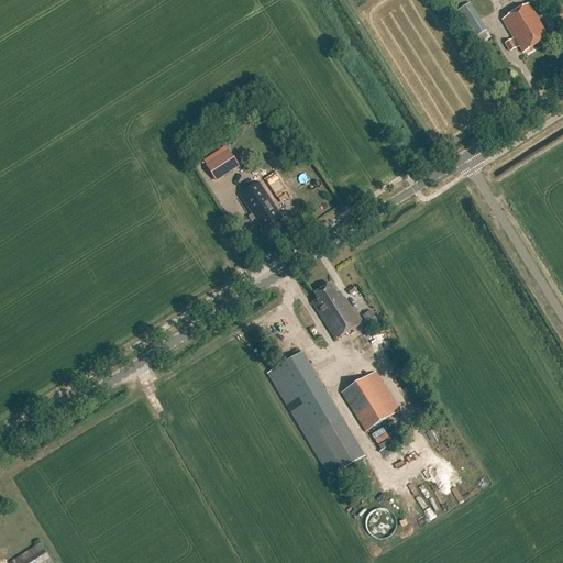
[(474,37),(486,30),(470,2),(456,11),(474,37)]
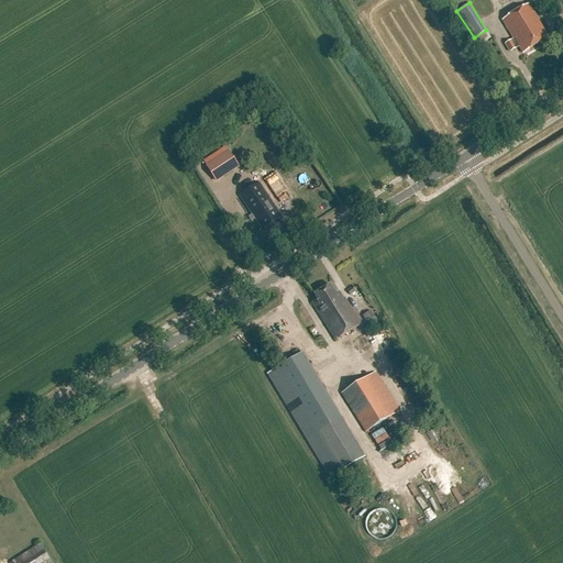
[(522,53),(549,37),(529,4),(503,20),(522,53)]
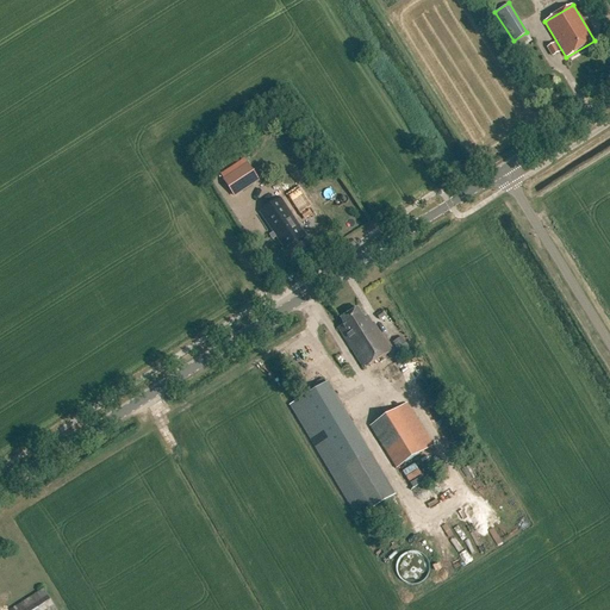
[(553,56),(559,53),(554,43),(547,47),(553,56)]
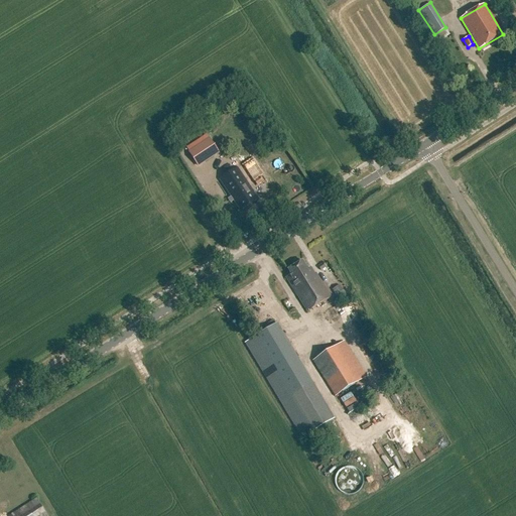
[(210,140),(189,153),(199,166),(219,153),(210,140)]
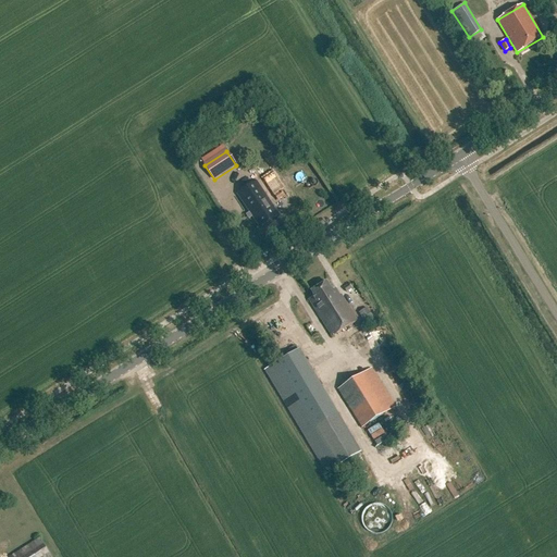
[(277,200),(284,196),(281,192),(282,190),(272,176),(264,182),(277,200)]
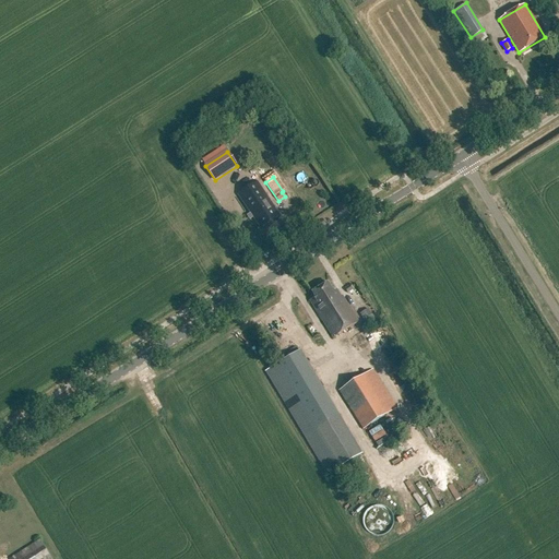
[(260,228),(280,215),(258,182),(238,195),(260,228)]
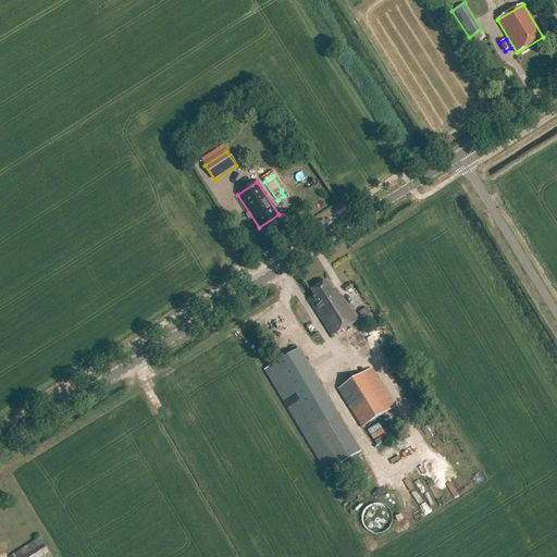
[(332,291),(326,282),(310,292),(313,296),(308,300),(331,337),(357,321),(341,294),(339,295),(335,288),(332,291)]
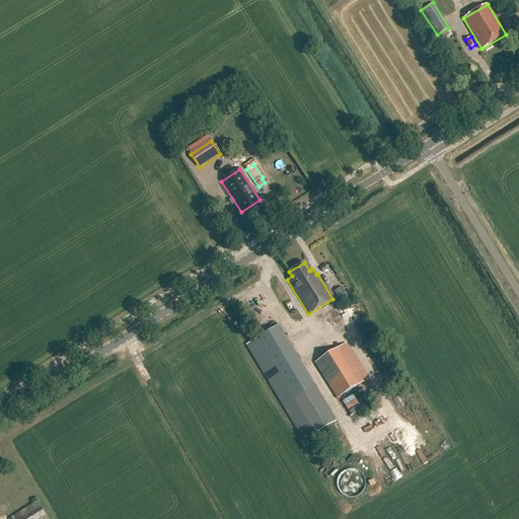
[(347,298),(341,288),(335,292),(341,302),(347,298)]
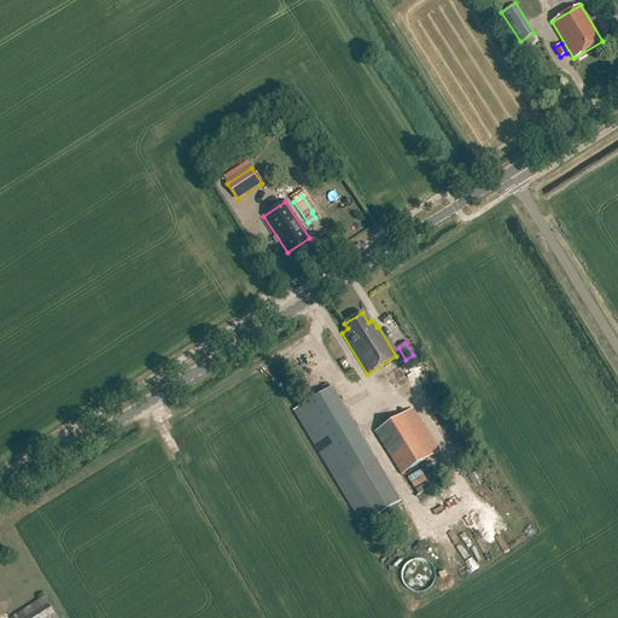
[(293,410),(362,525),(375,518),(401,502),(330,388),(305,403),(293,410)]
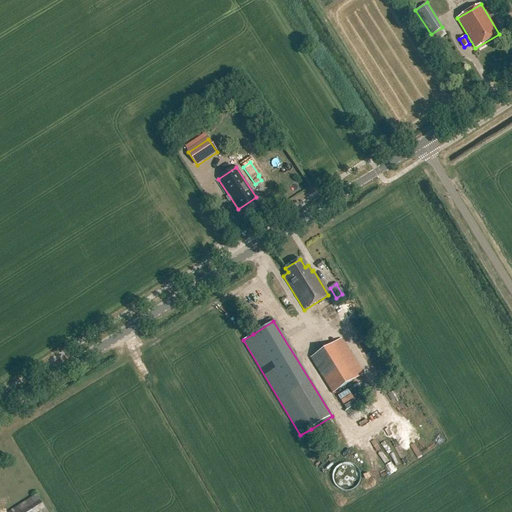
[(364,374),(341,338),(310,358),(332,394),(364,374)]
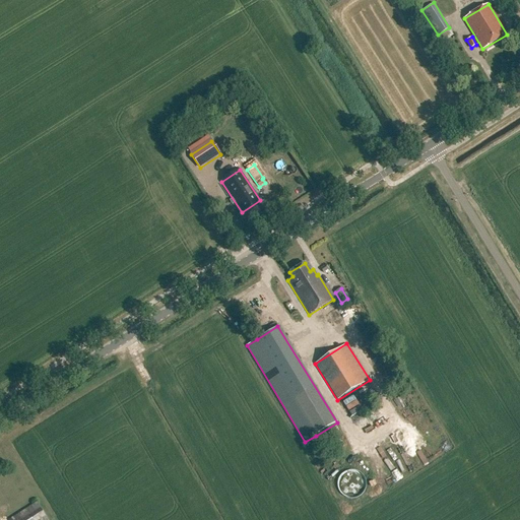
[(349,416),(361,410),(352,395),(340,401),(349,416)]
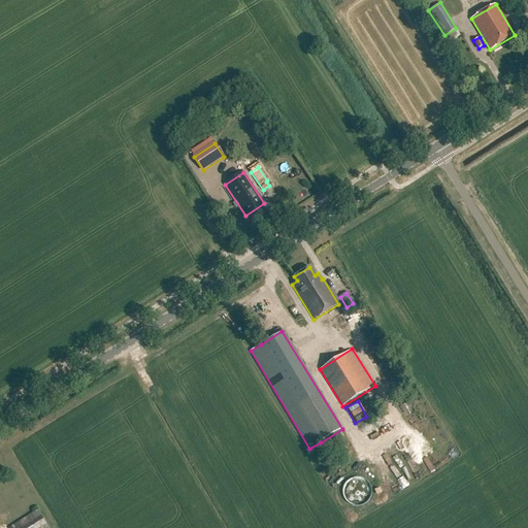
[(389,459),(385,461),(392,473),(396,470),(389,459)]
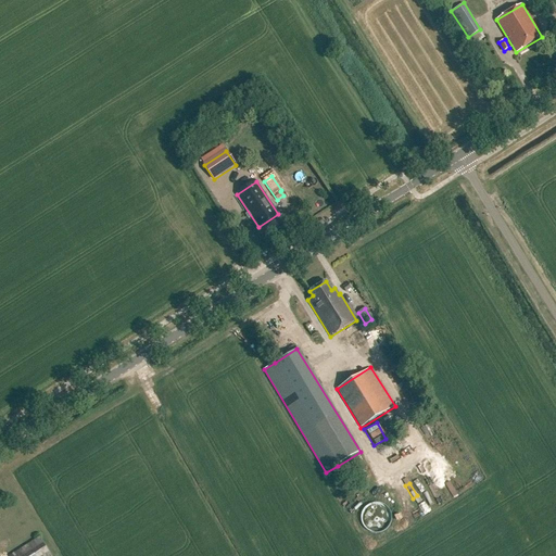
[(51,555),(39,536),(10,555),(9,555),(51,555)]
